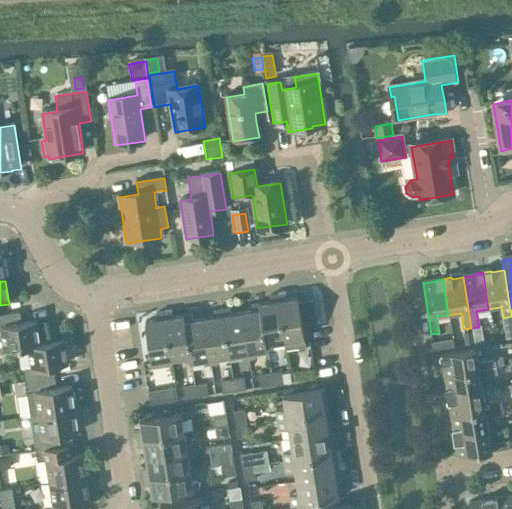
[(278,296),(285,343),(286,351),(298,349),(299,352),(306,350),(303,330),(317,328),(313,301),(299,304),(298,299),(286,301),(285,295),(278,296)]
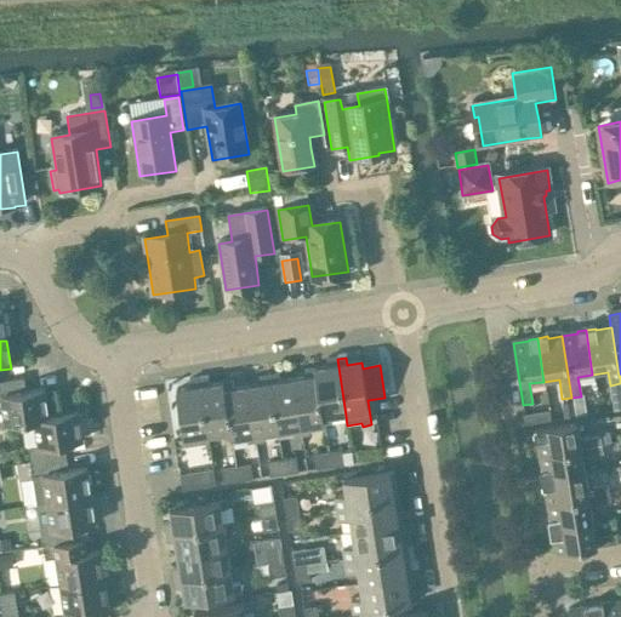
[(329,367),(315,370),(317,372),(317,377),(324,426),(332,424),(331,417),(346,416),(337,359),(328,360),(329,367)]
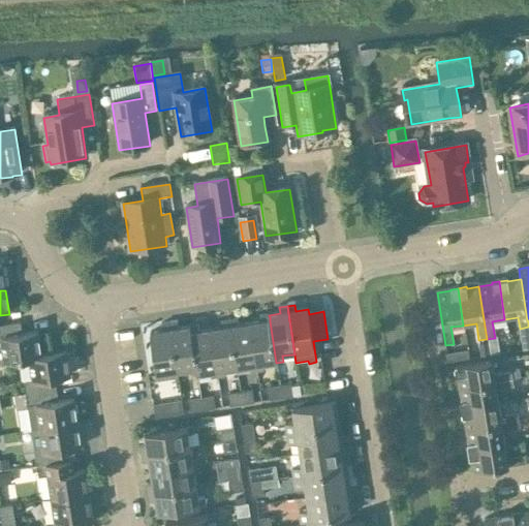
[(261,322),(250,325),(257,372),(265,371),(263,365),(276,363),(270,321),(261,322)]
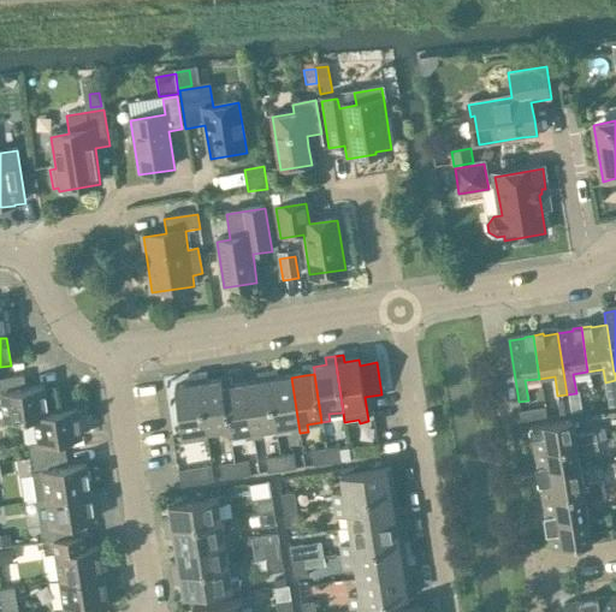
[(206,376),(197,378),(205,433),(221,431),(221,438),(230,437),(221,381),(207,384),(206,376)]
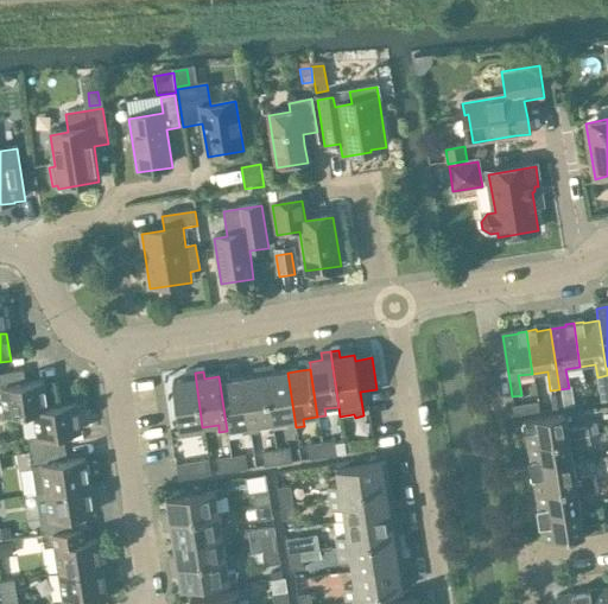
[(0,415),(6,415),(6,418),(35,413),(35,412),(48,411),(48,409),(43,382),(25,386),(23,373),(18,373),(0,375),(0,415)]
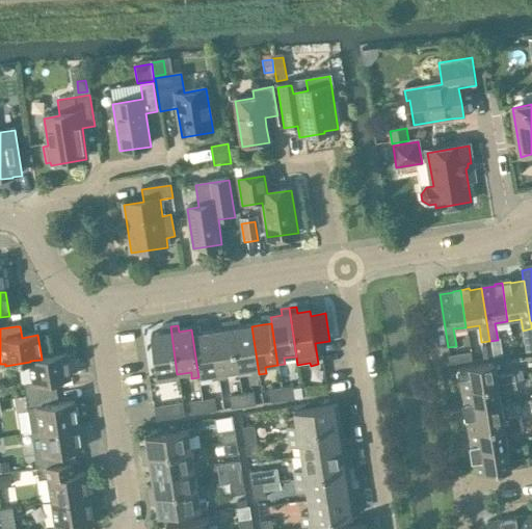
[(163,334),(151,336),(158,384),(165,382),(178,380),(177,374),(170,326),(162,327),(163,334)]
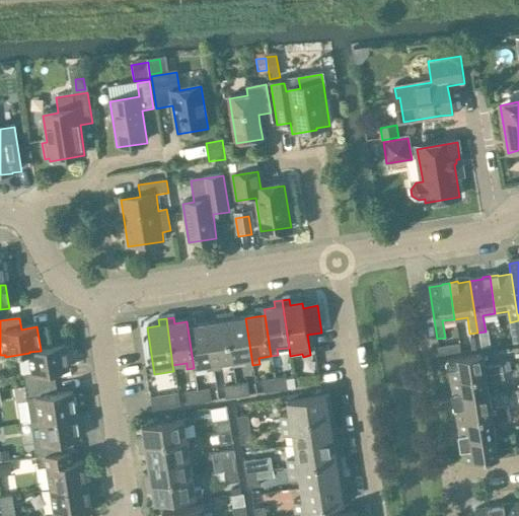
[(233,320),(225,321),(231,362),(245,360),(246,366),(252,365),(245,318),(233,320)]
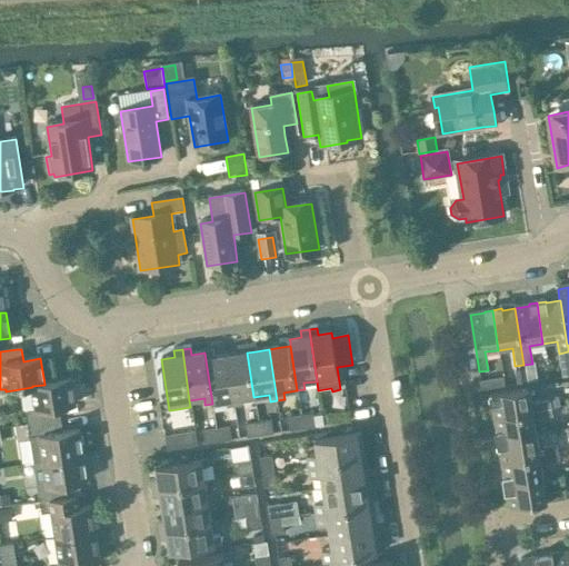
[(239,354),(227,356),(235,407),(242,406),(241,399),(253,397),(247,353),(239,354)]
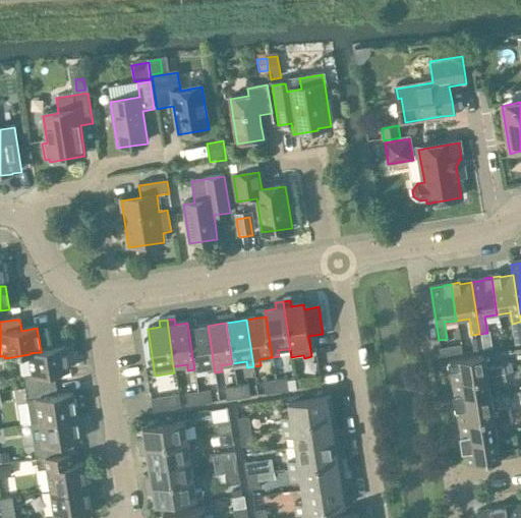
[(195,328),(188,329),(194,369),(207,367),(208,373),(215,372),(208,326),(195,328)]
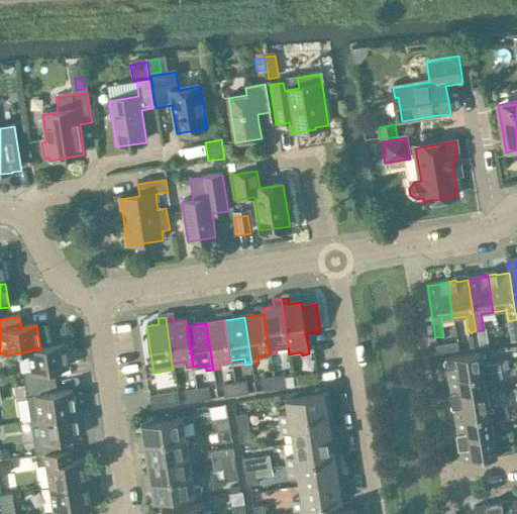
[(486,334),(477,335),(480,348),(489,347),(486,334)]
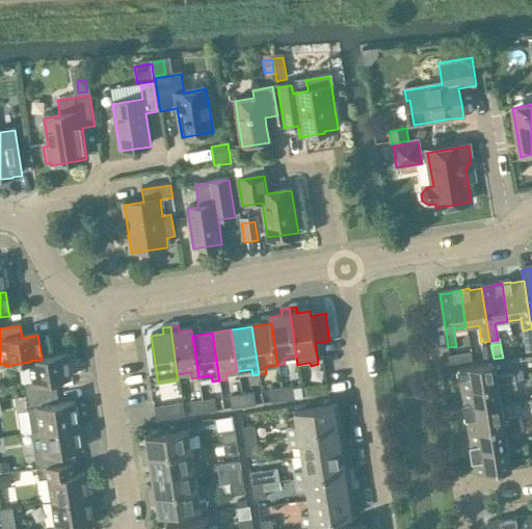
[(490,345),(482,347),(484,361),(485,361),(494,360),(494,359),(490,345)]
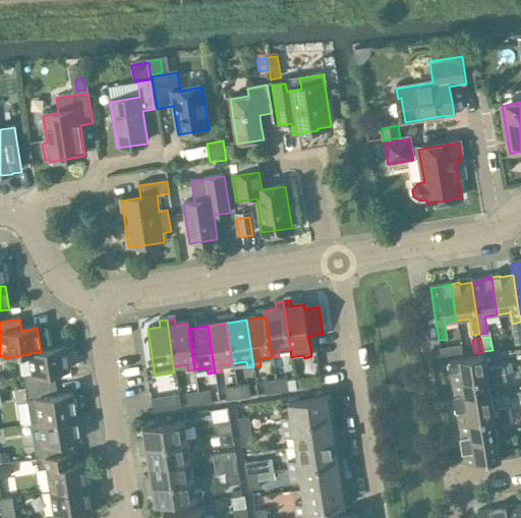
[(34,377),(23,379),(25,390),(51,386),(49,375),(54,373),(69,371),(65,347),(41,351),(41,352),(30,353),(30,354),(34,377)]
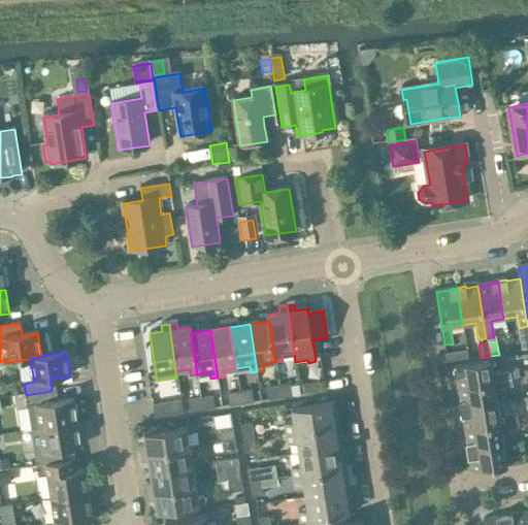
[(459,361),(457,354),(447,355),(448,363),(459,361)]
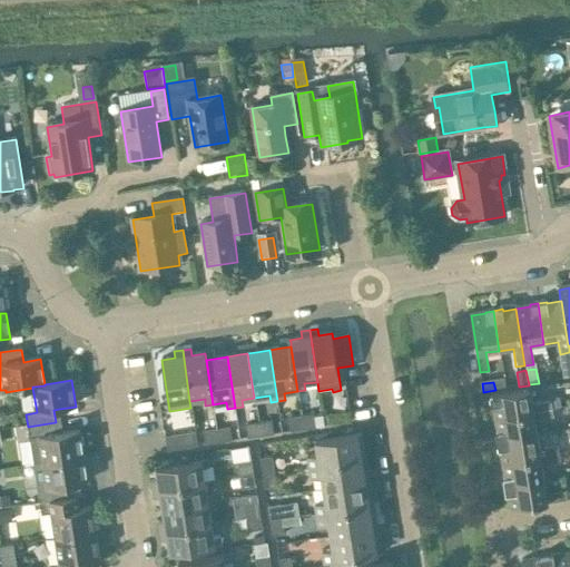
[(493,404),(495,420),(552,411),(550,403),(531,406),(529,392),(490,398),(491,404),(493,404)]
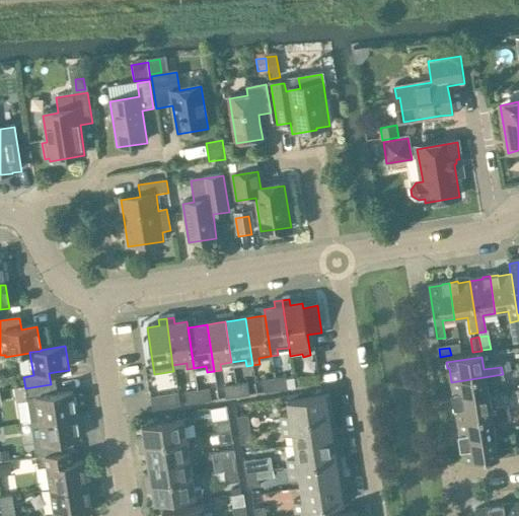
[(511,372),(510,365),(502,366),(503,374),(511,372)]
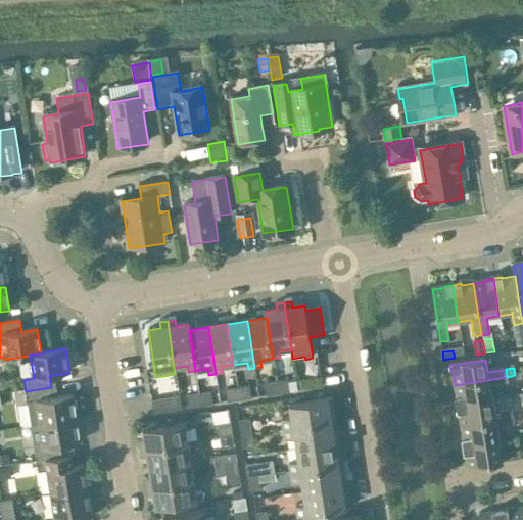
[(457,397),(455,397),(456,406),(492,399),(490,388),(508,385),(507,377),(455,385),(457,397)]
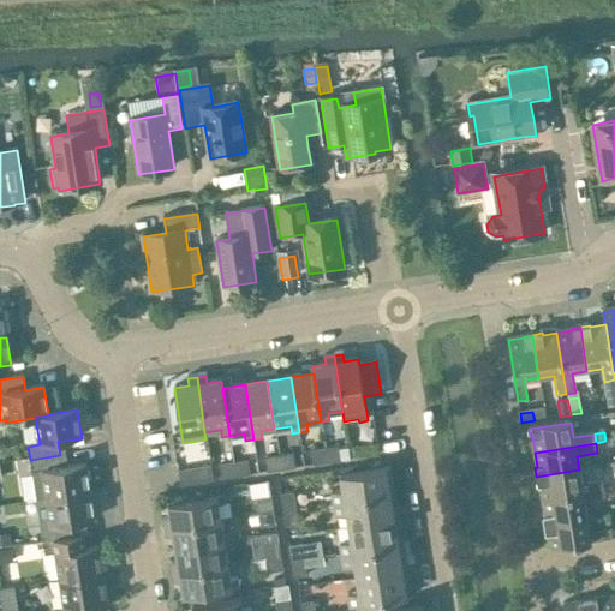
[(339,448),(326,450),(327,465),(341,462),(339,448)]
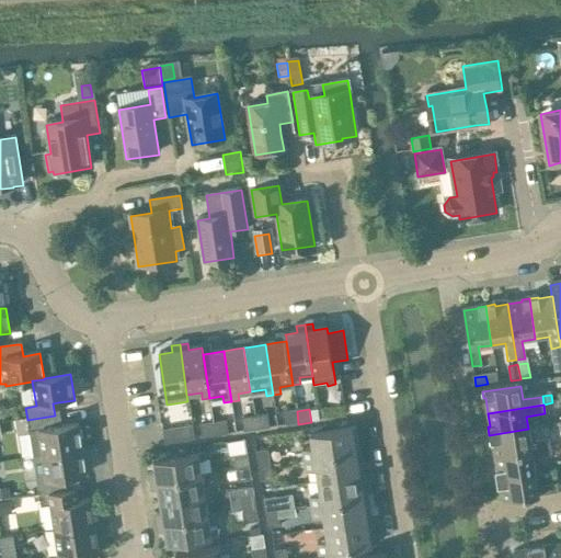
[(285,426),(298,424),(297,411),(283,413),(285,426)]
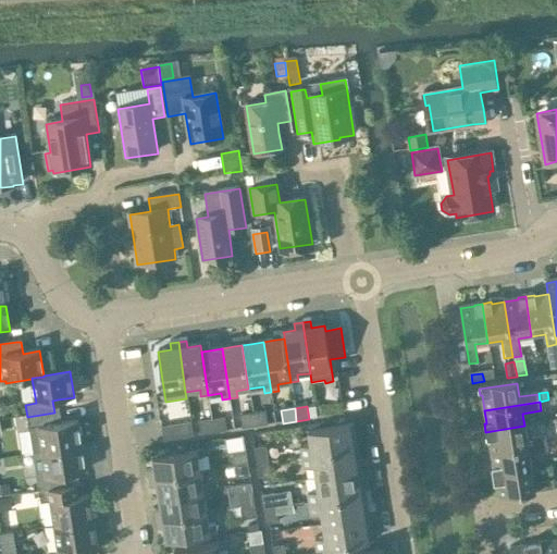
[(54,413),(27,417),(29,430),(33,454),(44,453),(82,447),(77,421),(62,425),(56,425),(54,413)]
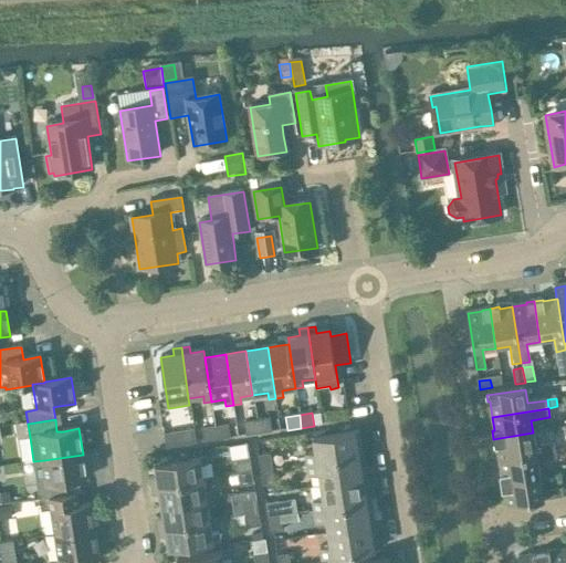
[(270,419),(257,421),(259,435),(272,433),(270,419)]
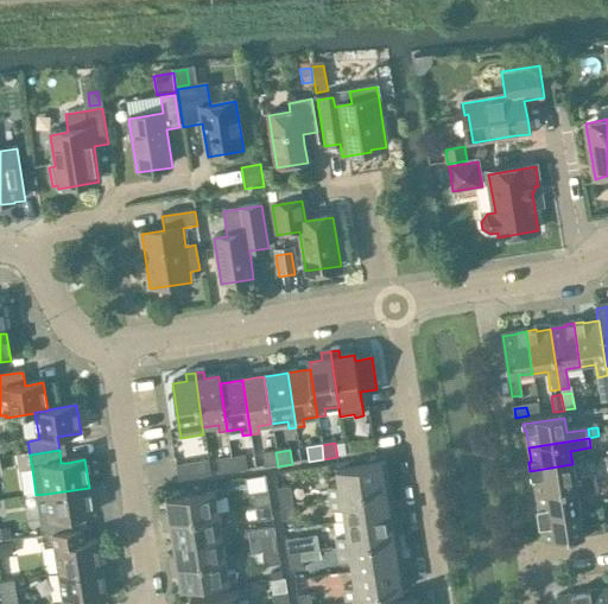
[(278,466),(276,452),(261,455),(264,469),(278,466)]
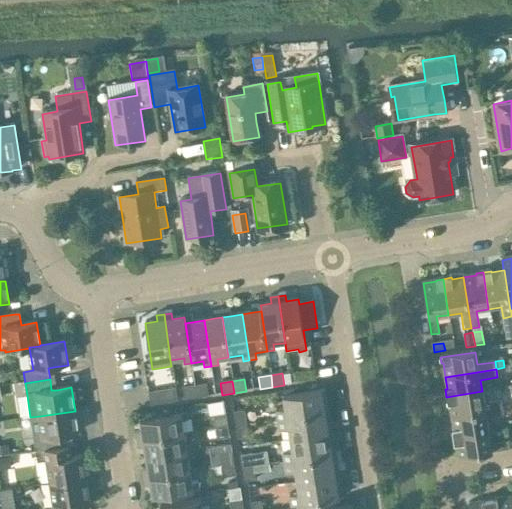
[(206,385),(194,387),(196,399),(208,397),(206,385)]
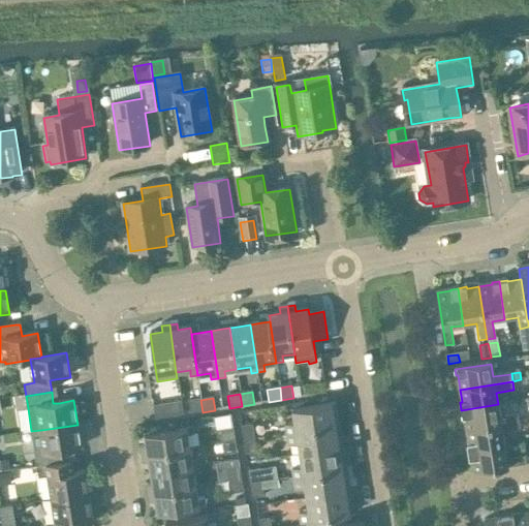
[(190,414),(203,412),(200,400),(188,402),(190,414)]
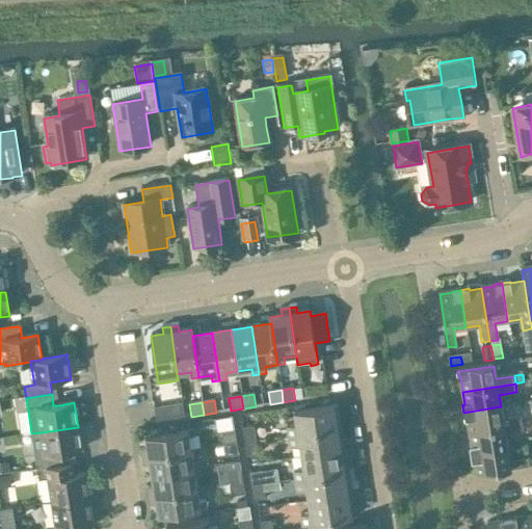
[(184,418),(182,404),(154,408),(156,422),(184,418)]
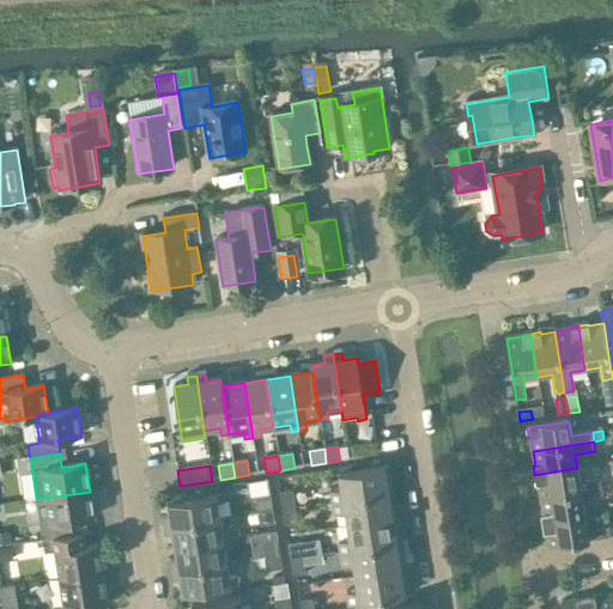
[(341,488),(331,489),(333,503),(393,493),(392,480),(386,476),(386,469),(389,468),(389,467),(340,475),(341,488)]
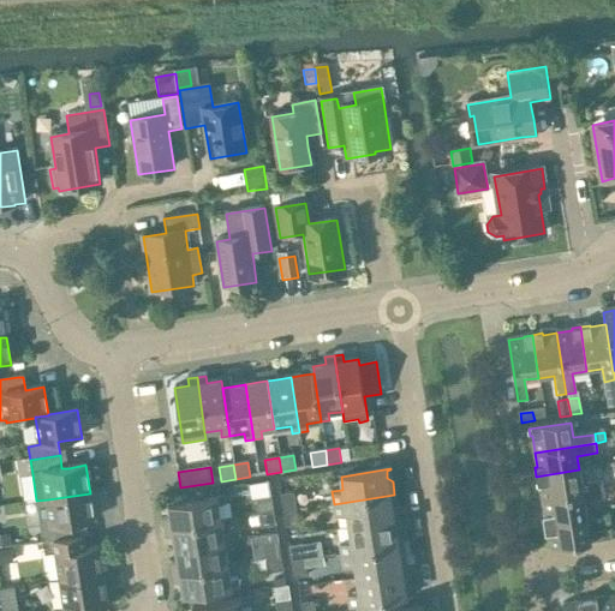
[(579,469),(536,477),(537,486),(539,486),(542,501),(603,492),(602,483),(581,485),(579,469)]
